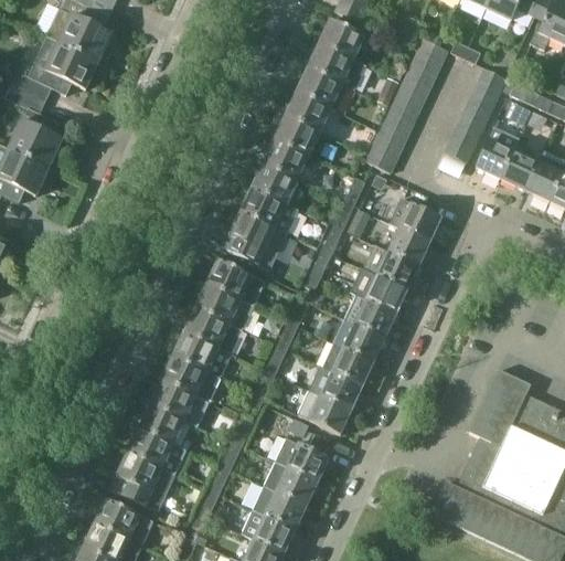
[(63,0),(48,33),(99,57),(112,32),(98,27),(105,13),(89,7),(92,0),(63,0)]
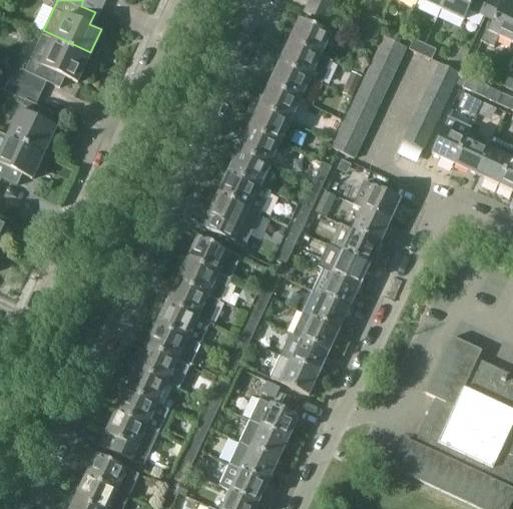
[(332,9),(311,0),(309,0),(304,9),(327,20),(332,9)]
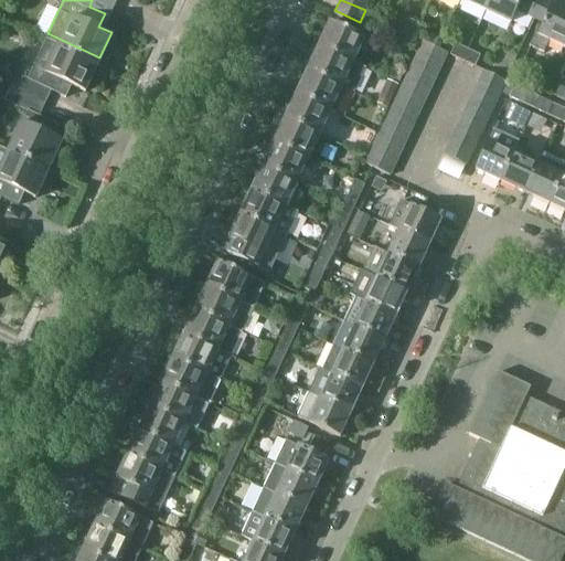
[(342,0),(365,10),(370,0),(342,0)]
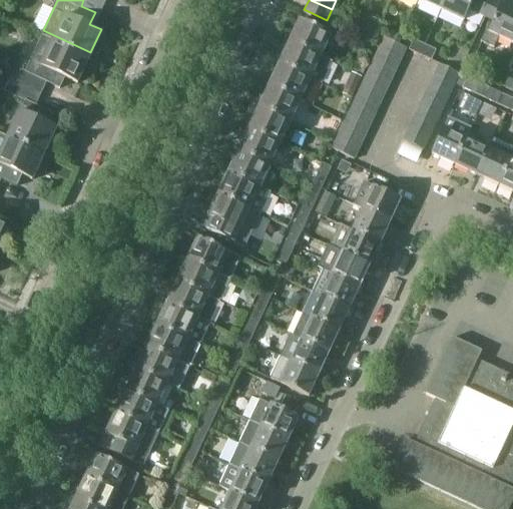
[(445,0),(442,7),(465,17),(470,7),(486,14),(491,0),(445,0)]
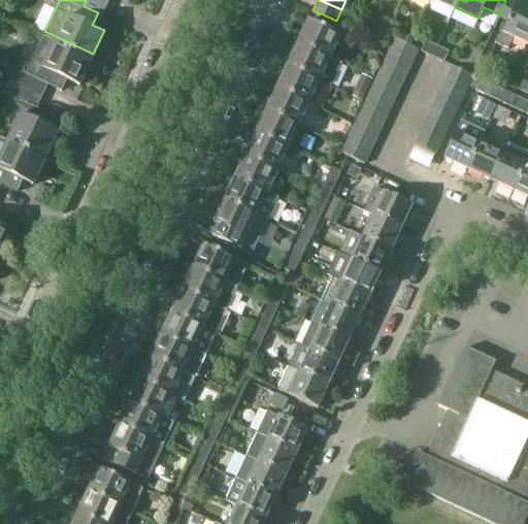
[(526,40),(527,34),(527,2),(523,0),(518,0),(504,29),(500,28),(495,39),(508,46),(514,35),(526,40)]
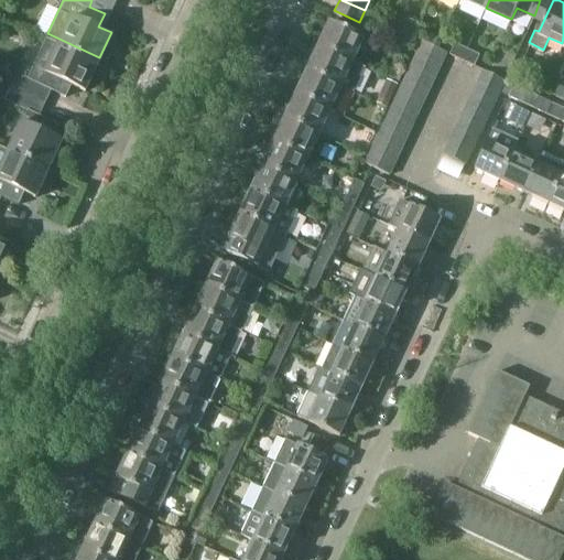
[(409,15),(402,28),(414,33),(420,20),(409,15)]
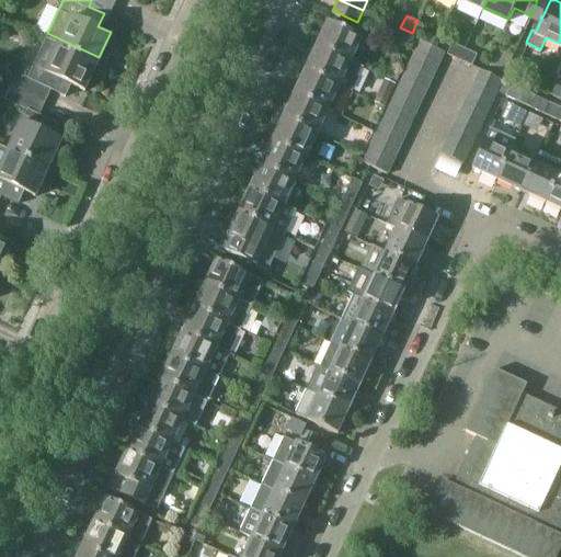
[(329,19),(318,42),(352,59),(364,35),(329,19)]
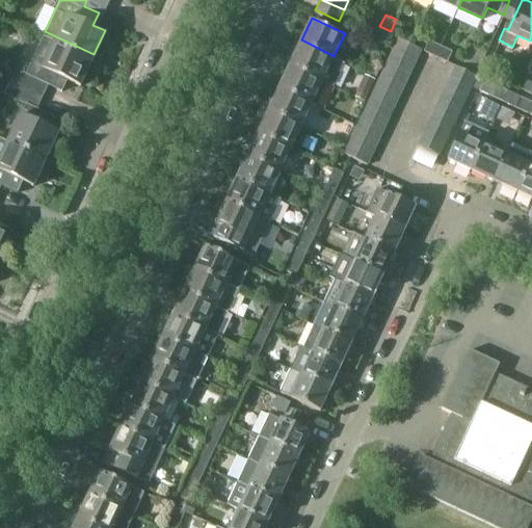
[(386,43),(391,31),(379,26),(375,37),(386,43)]
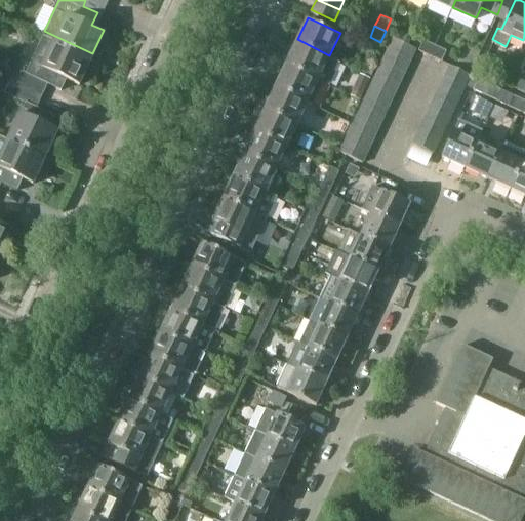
[(15,67),(10,79),(41,93),(46,81),(61,88),(66,78),(67,77),(79,82),(90,57),(96,61),(98,57),(91,54),(92,53),(44,31),(26,71),(15,67)]
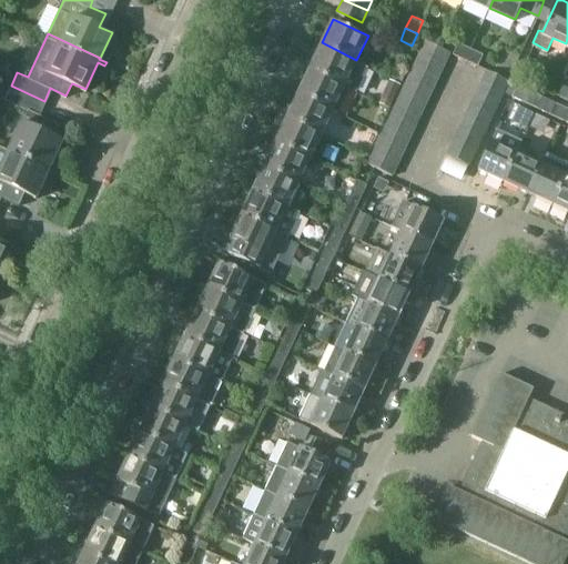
[(444,61),(449,49),(425,38),(419,50),(444,61)]
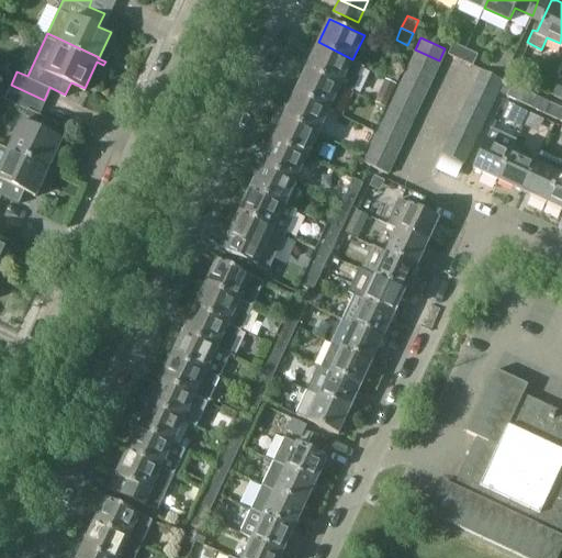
[(461,57),(467,46),(453,40),(449,51),(461,57)]
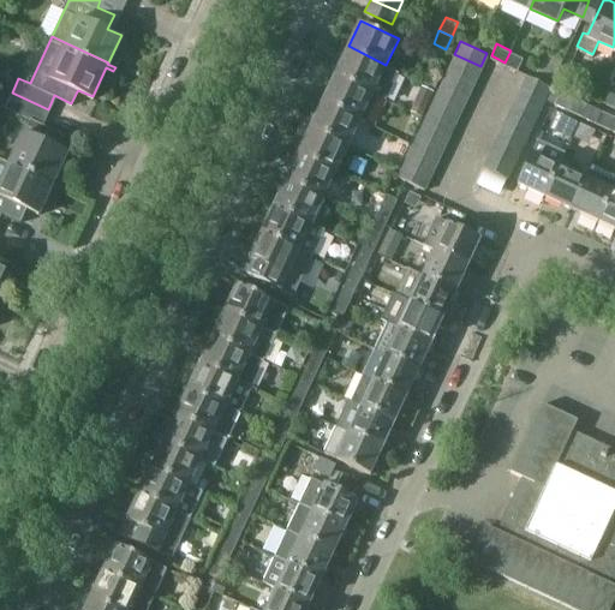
[(348,46),(335,72),(380,94),(380,93),(387,96),(399,71),(386,65),(348,46)]
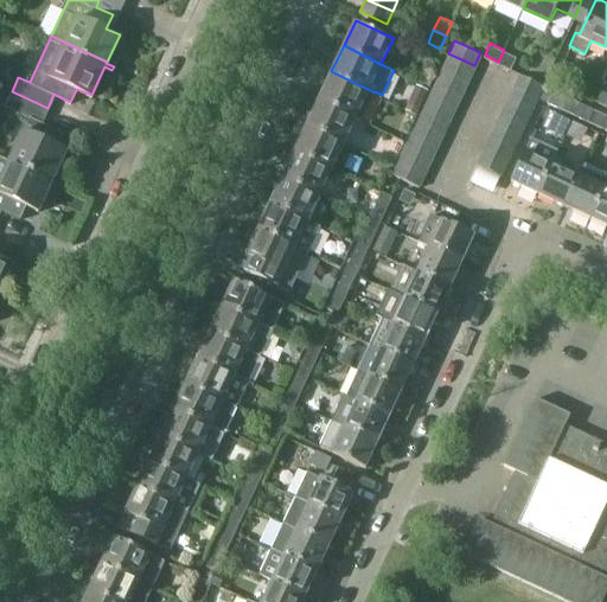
[(517,56),(504,50),(498,62),(511,68),(517,56)]
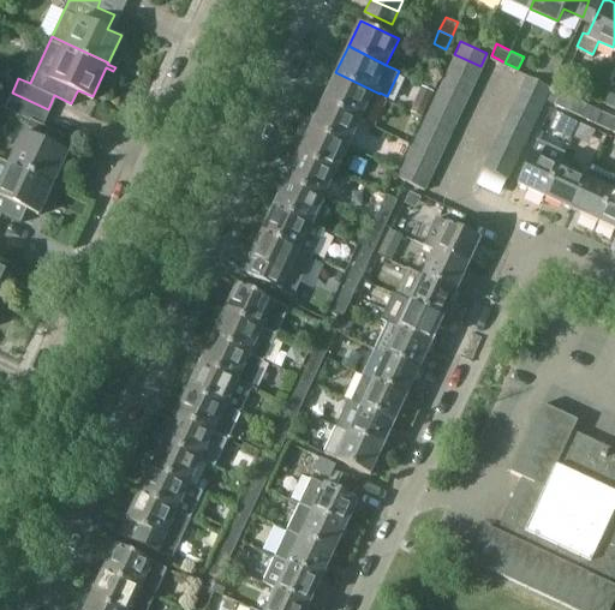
[(549,51),(537,77),(549,83),(561,55),(549,51)]
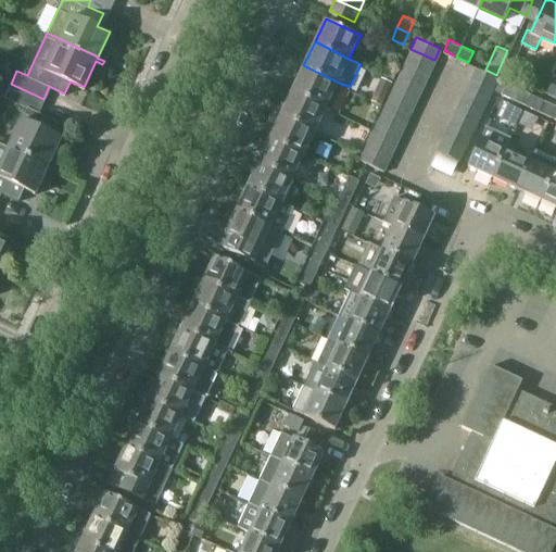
[(434,60),(411,49),(405,61),(429,73),(434,60)]
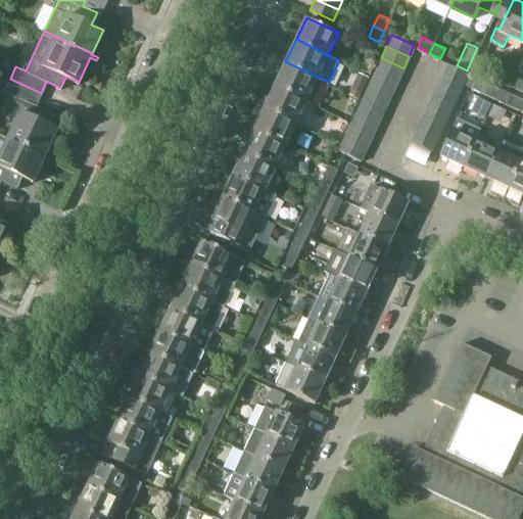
[(398,80),(403,68),(381,57),(376,68),(398,80)]
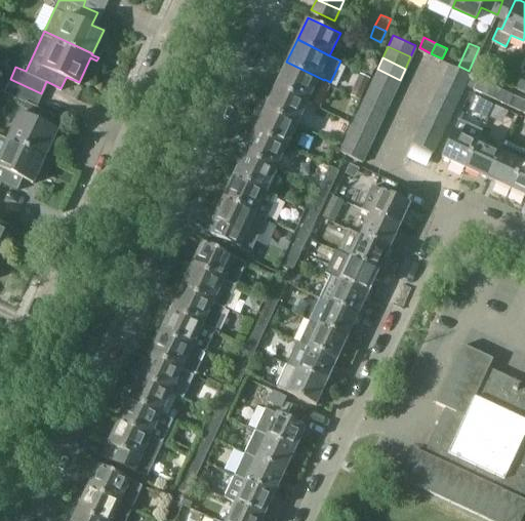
[(1,59),(0,62),(0,72),(8,76),(14,65),(1,59)]
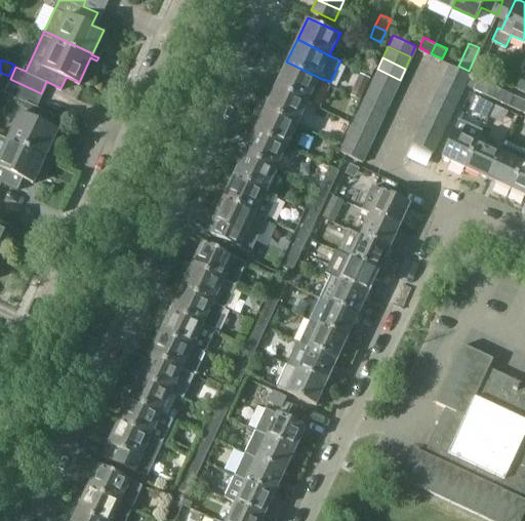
[(286,62),(276,84),(309,99),(314,102),(324,80),(286,62)]
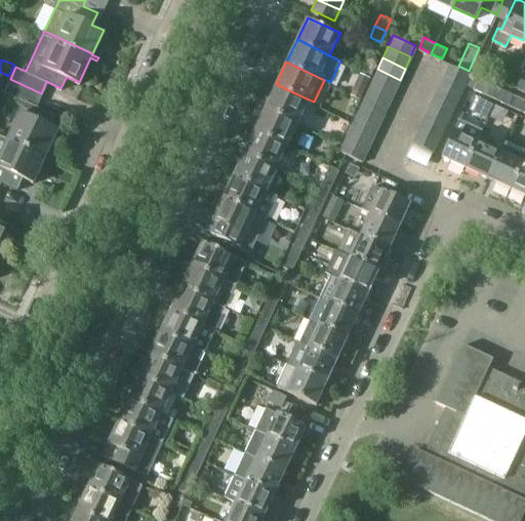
[(469,71),(458,66),(449,62),(444,73),(466,83),(472,72),(469,71)]
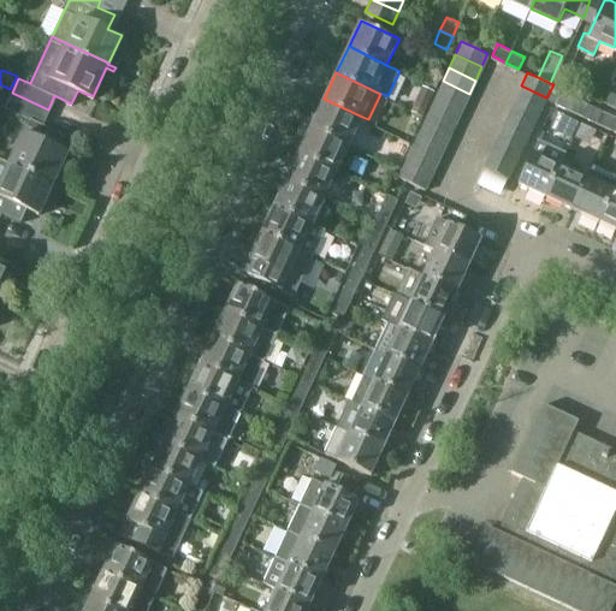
[(463,107),(469,94),(443,81),(437,95),(463,107)]
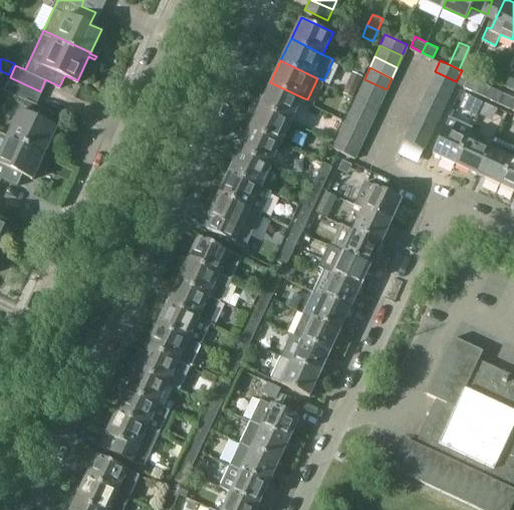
[(352,70),(345,86),(355,90),(362,74),(352,70)]
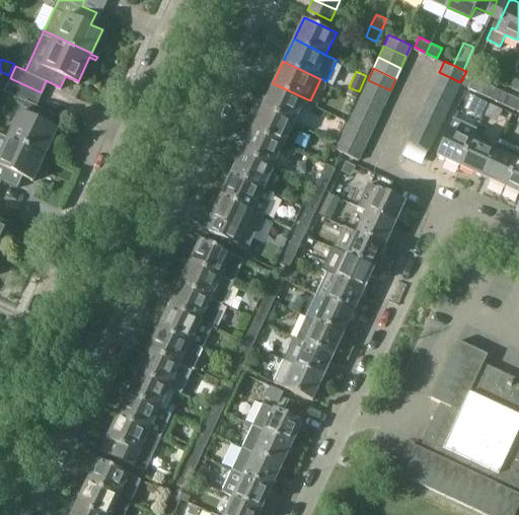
[(460,82),(439,72),(434,83),(455,93),(460,82)]
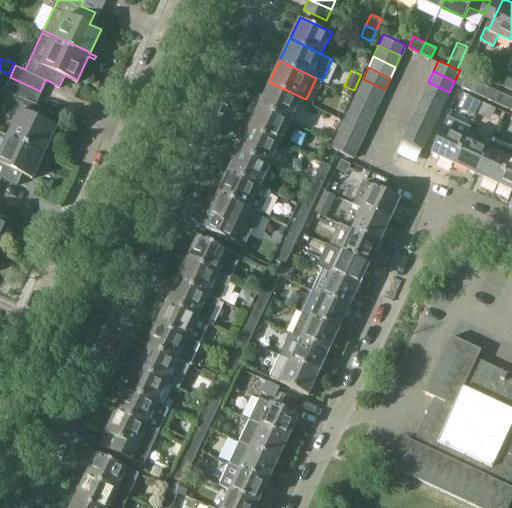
[(474,90),(478,80),(467,74),(462,84),(474,90)]
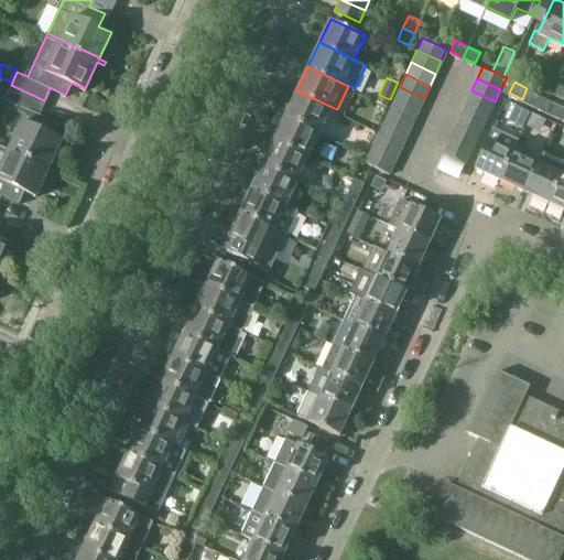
[(11,85),(4,98),(26,108),(9,148),(55,170),(56,168),(49,165),(62,139),(52,135),(57,121),(39,112),(44,100),(11,85)]
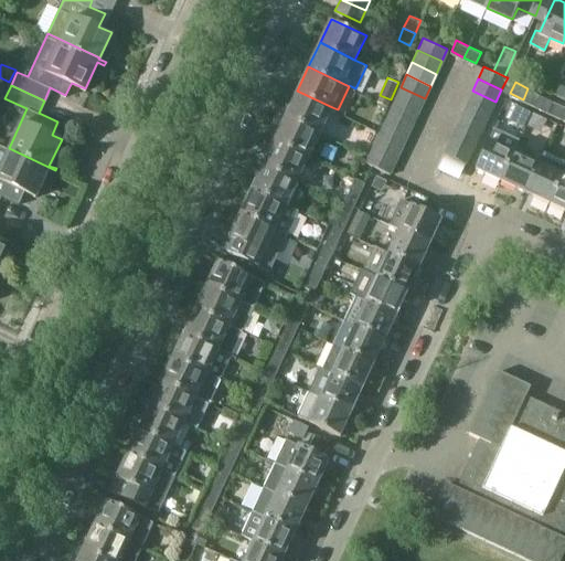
[(419,110),(425,98),(401,87),(395,99),(419,110)]
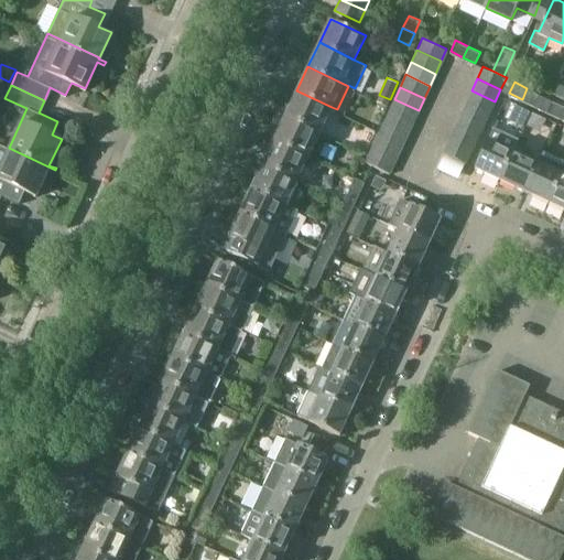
[(534,105),(540,94),(527,88),(522,99),(534,105)]
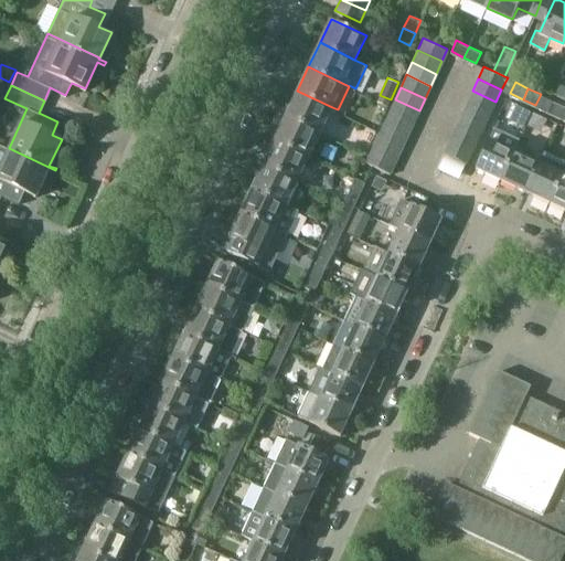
[(297,91),(286,115),(320,131),(332,107),(297,91)]
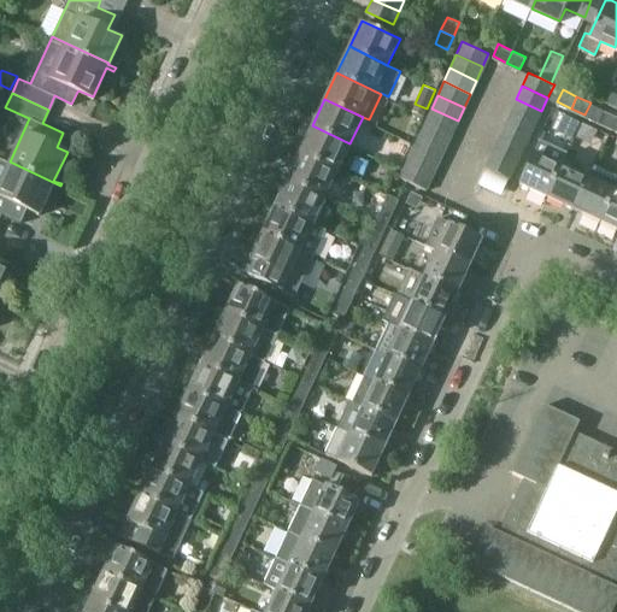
[(541,111),(516,99),(510,112),(535,124),(541,111)]
